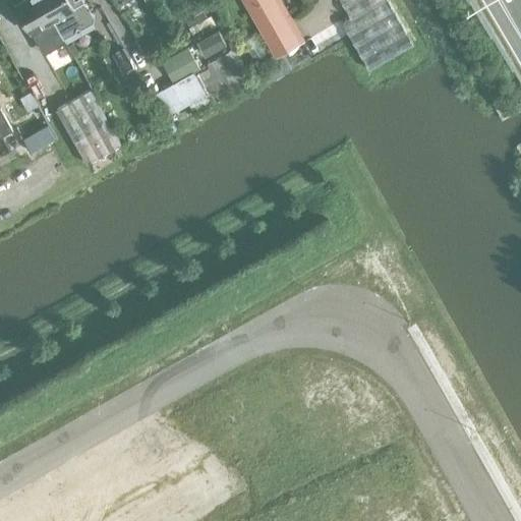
[(65,42),(59,31),(42,0),(23,0),(16,4),(33,33),(42,49),(54,42),(57,47),(65,42)]
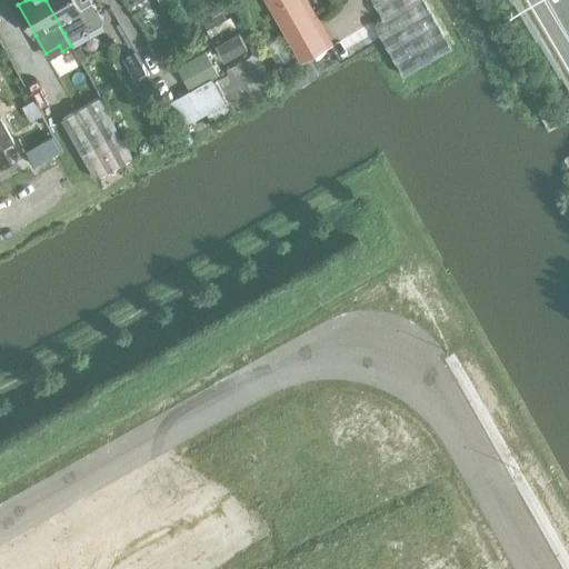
[(46,0),(65,33),(70,42),(83,35),(85,30),(90,31),(102,25),(103,19),(92,0),(46,0)]
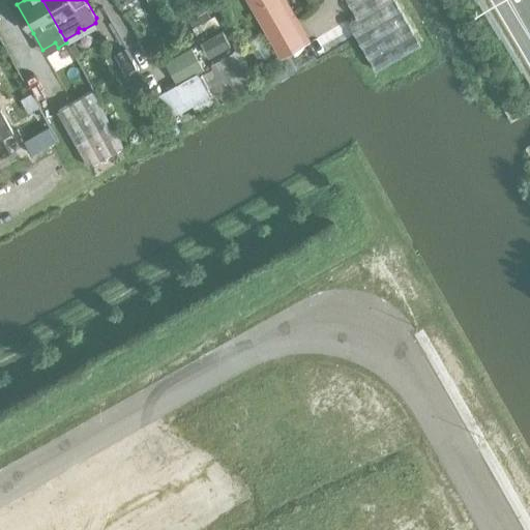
[(296,34),(276,0),(253,0),(278,45),(296,34)]
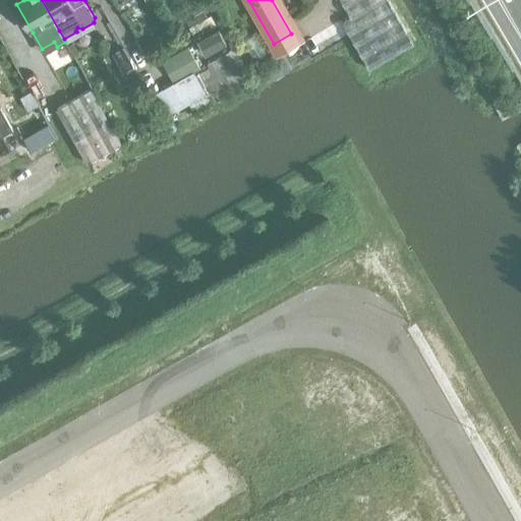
[(414,45),(389,0),(341,0),(352,17),(343,22),(370,69),(414,45)]
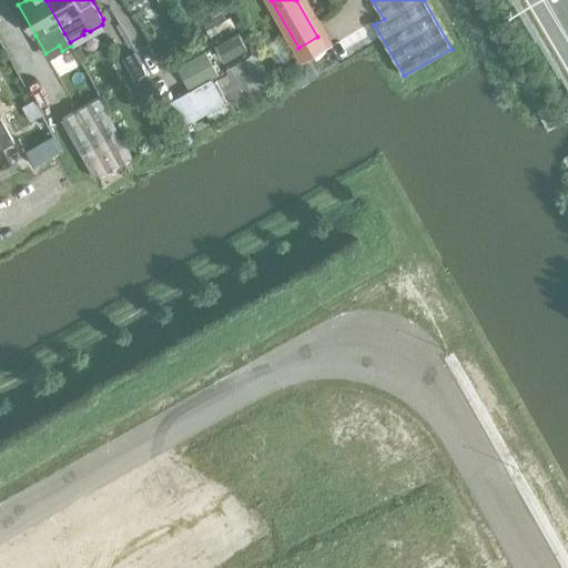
[(192,46),(181,26),(149,42),(160,63),(192,46)]
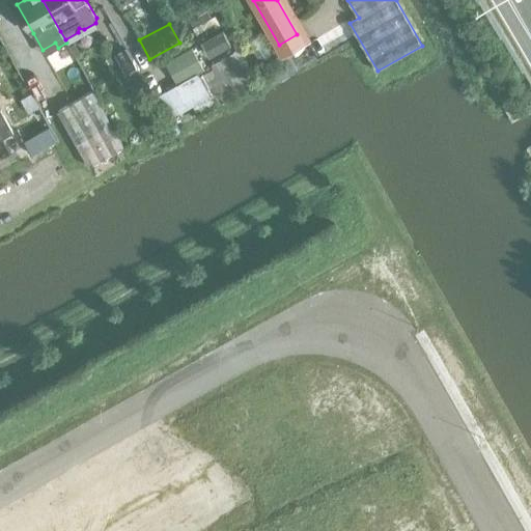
[(224,29),(202,42),(210,54),(231,43),(224,29)]
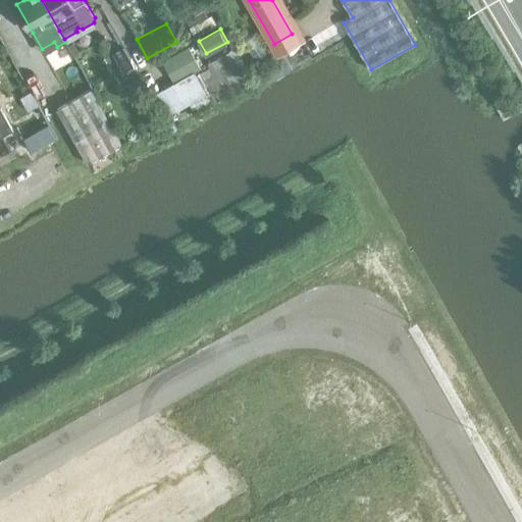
[(173,84),(195,72),(206,65),(205,64),(193,43),(161,61),(173,84)]
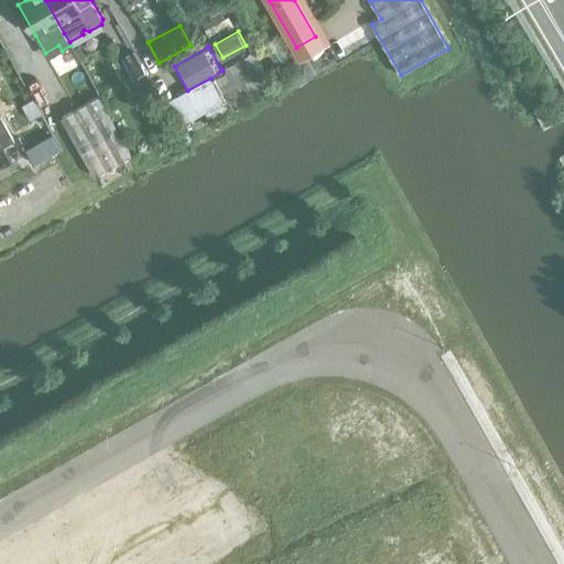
[(259,47),(221,69),(223,71),(210,78),(187,90),(164,105),(173,119),(179,128),(205,112),(208,117),(230,105),(277,78),(259,47)]
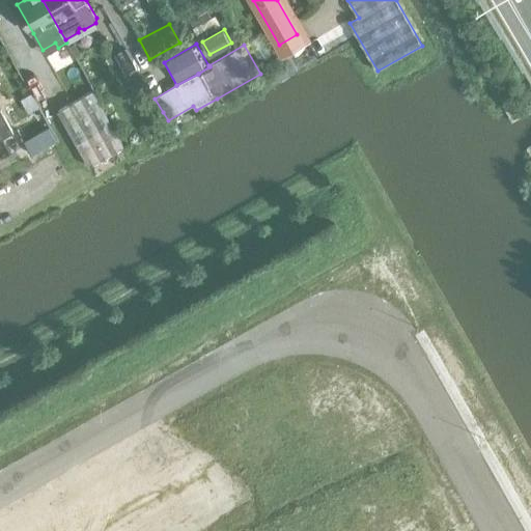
[(135,90),(146,83),(126,47),(114,54),(135,90)]
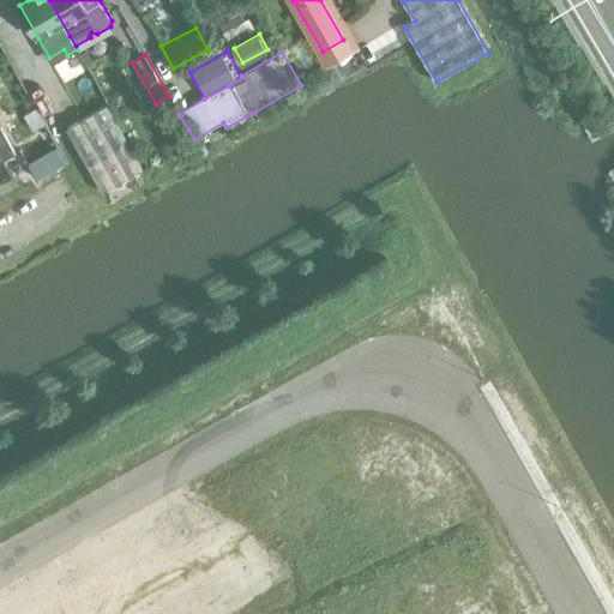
[(103,193),(144,169),(107,104),(66,127),(103,193)]
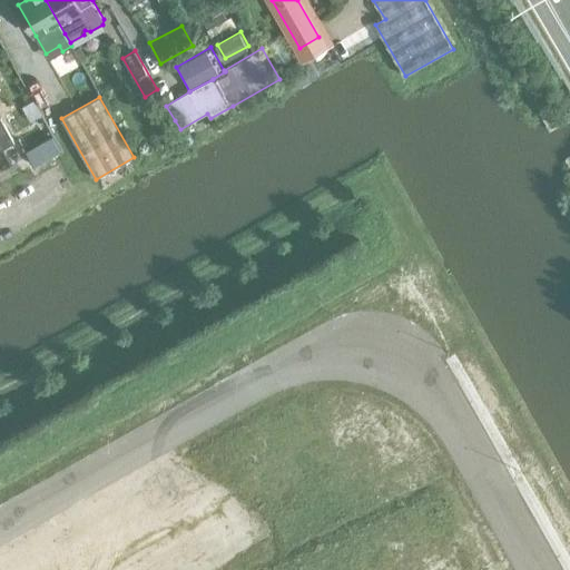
[(0,117),(0,144),(2,149),(15,141),(0,118),(0,117)]
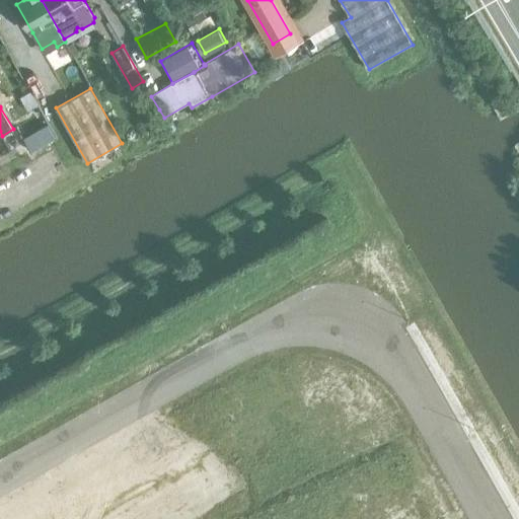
[(43,128),(26,135),(31,147),(48,139),(43,128)]
